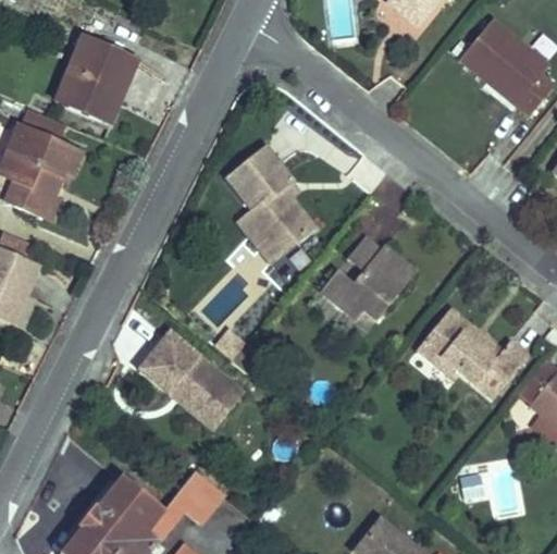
[(394,0),(392,2),(416,22),(434,0),(394,0)]
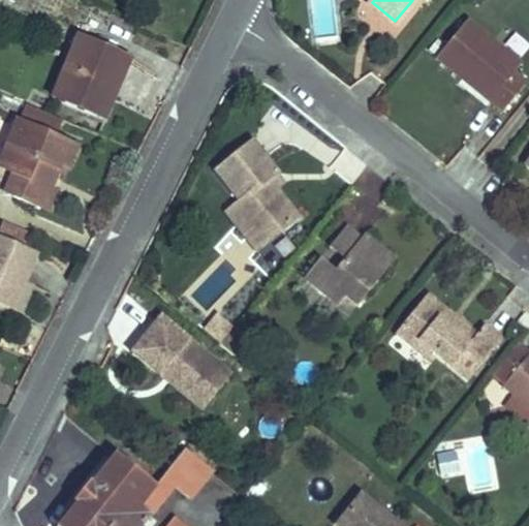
[(471,21),(439,60),(470,86),(478,76),(498,93),(490,102),(506,115),(528,87),(528,85),(516,74),(524,64),(471,21)]
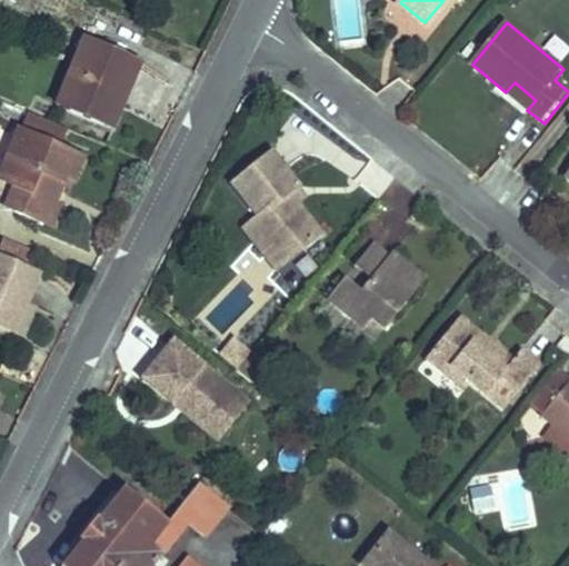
[(129,56),(83,37),(56,102),(112,126),(120,106),(116,103),(125,82),(119,80),(129,56)]
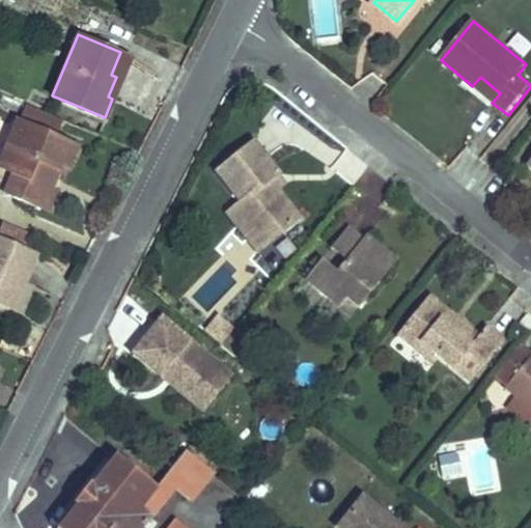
[(130,56),(120,52),(111,75),(116,77),(108,96),(112,99),(130,56)]
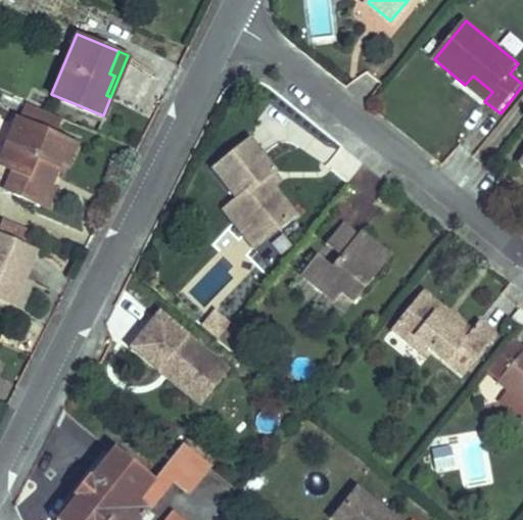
[(465,85),(462,89),(481,104),(484,101),(492,92),(473,76),(465,85)]
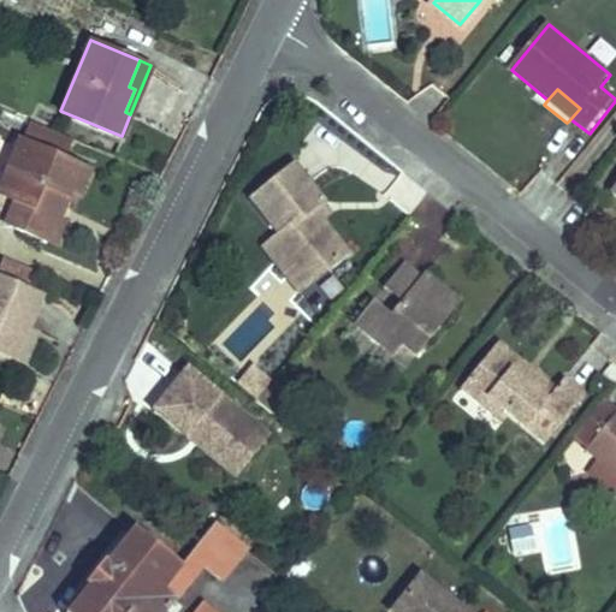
[(64,159),(72,138),(29,120),(21,141),(64,159)]
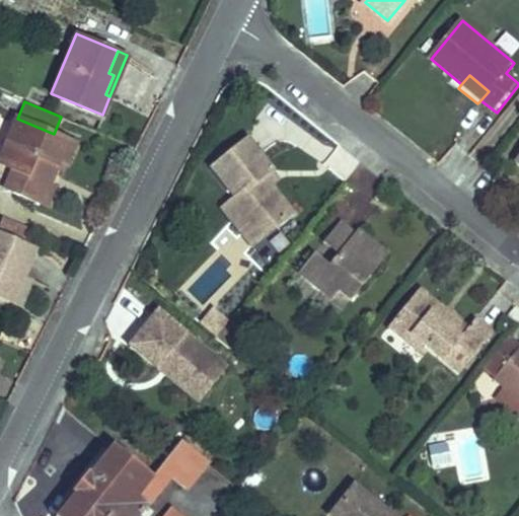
[(0,162),(3,164),(20,171),(13,191),(40,202),(47,186),(55,165),(58,158),(66,162),(74,142),(54,134),(17,119),(16,118),(0,155),(0,162)]
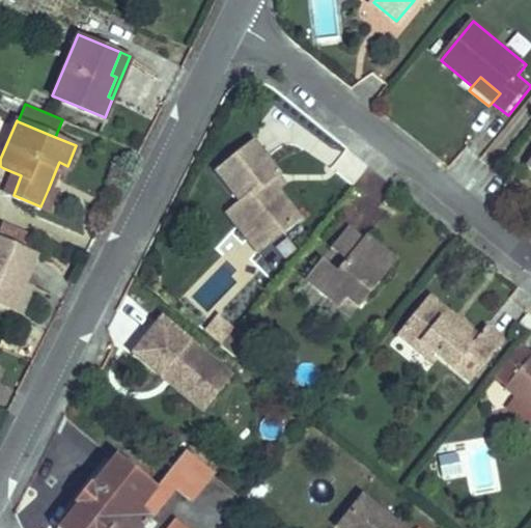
[(250,140),(214,170),(238,200),(233,203),(264,242),(296,216),(266,178),(275,171),(250,140)]
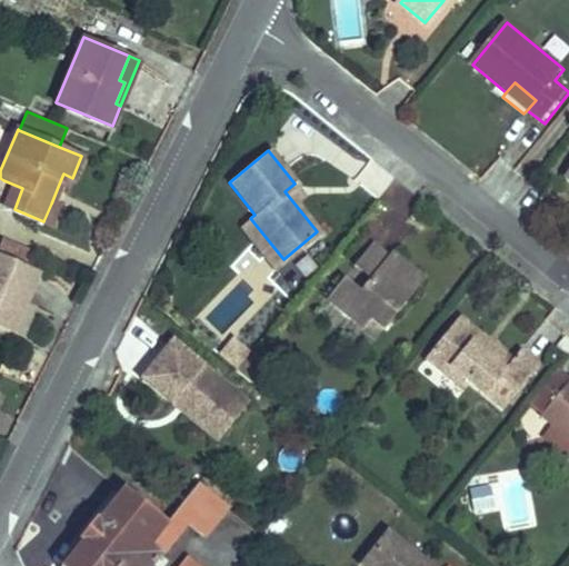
[(70,185),(72,178),(63,174),(60,181),(70,185)]
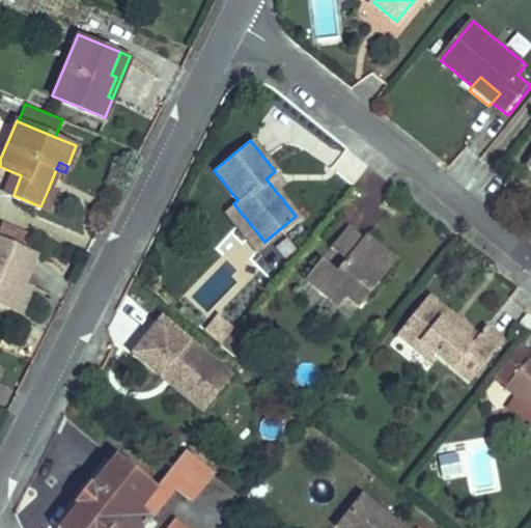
[(21,175),(3,168),(0,176),(0,189),(14,195),(21,175)]
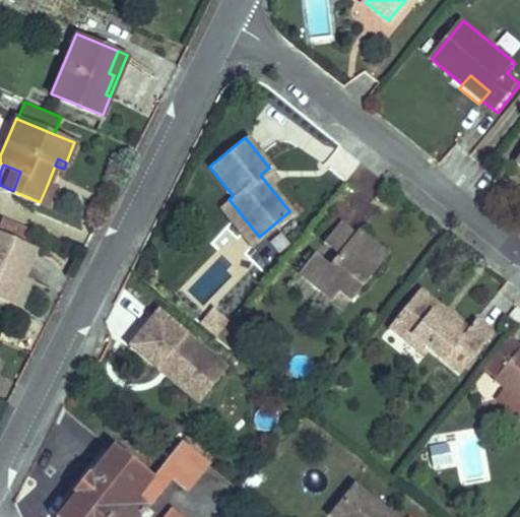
[(54,189),(47,186),(40,202),(47,205),(54,189)]
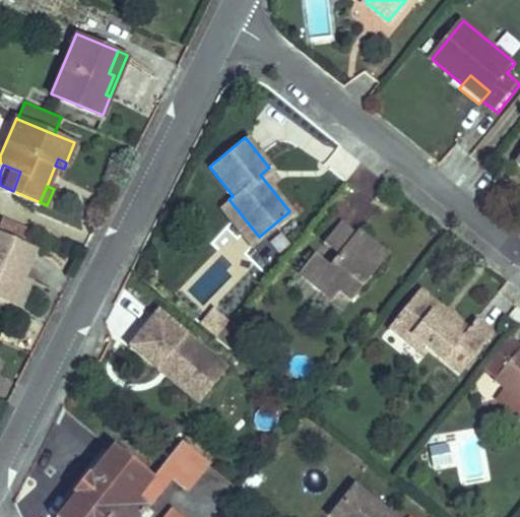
[(31,230),(3,218),(0,227),(0,235),(25,246),(31,230)]
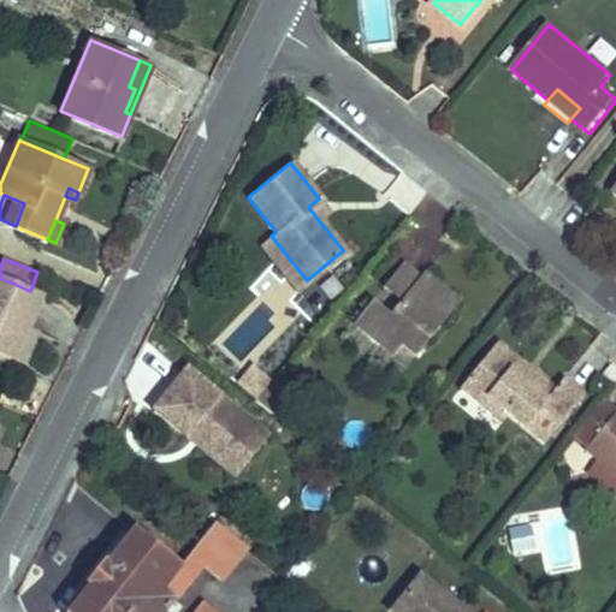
[(385,284),(402,298),(420,275),(403,261),(385,284)]
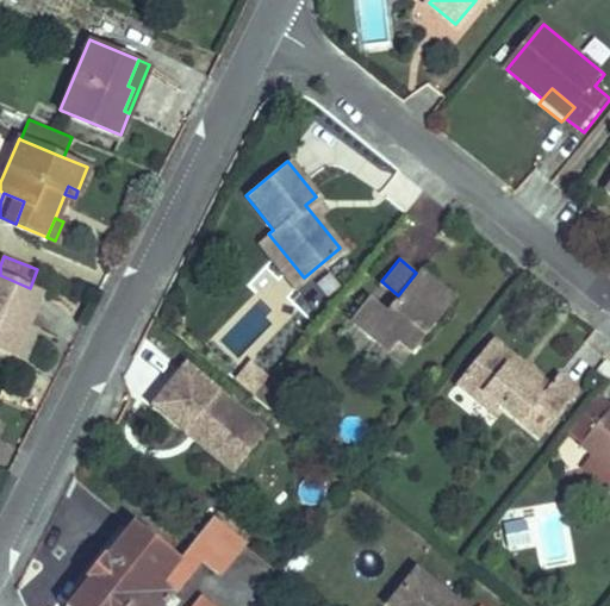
[(455,297),(421,268),(416,273),(398,295),(387,310),(369,295),(352,318),(391,349),(399,338),(414,349),(455,297)]
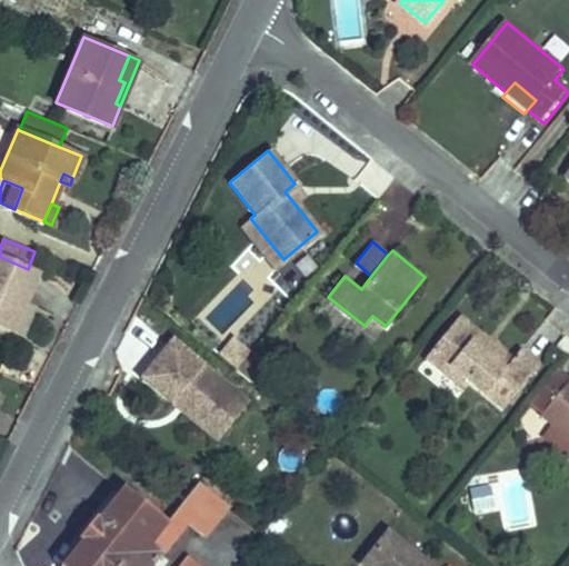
[(37,272),(0,257),(0,324),(8,327),(18,303),(23,305),(25,303),(37,272)]
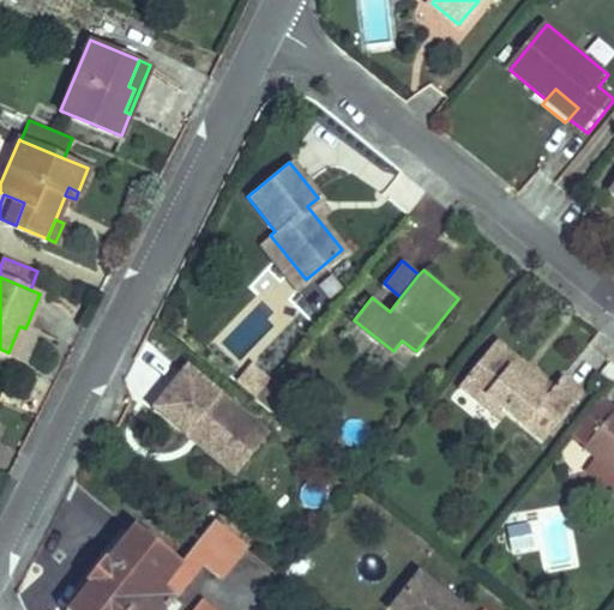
[(25,328),(19,326),(8,352),(23,358),(35,330),(26,326),(25,328)]
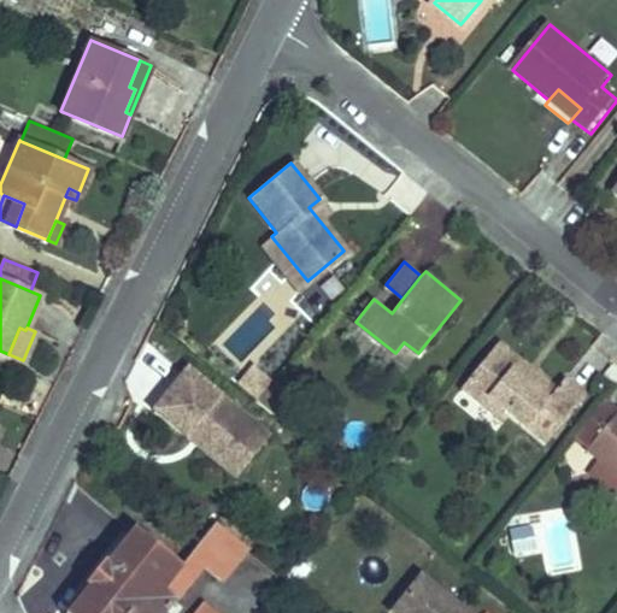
[(565,377),(557,387),(540,372),(535,378),(517,364),(521,358),(499,341),(471,376),(492,392),(481,405),(503,422),(509,414),(545,443),(585,393),(565,377)]
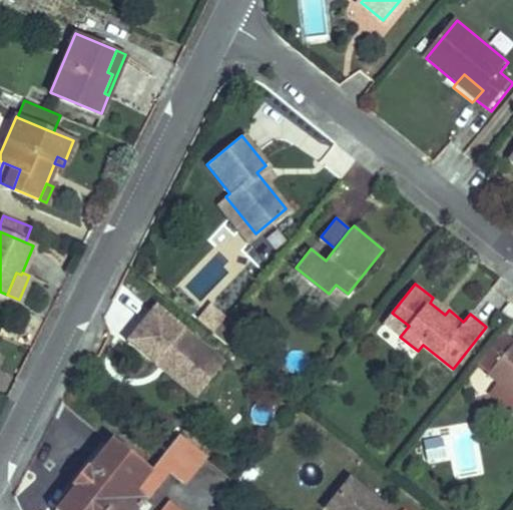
[(341,303),(348,294),(336,285),(329,294),(341,303)]
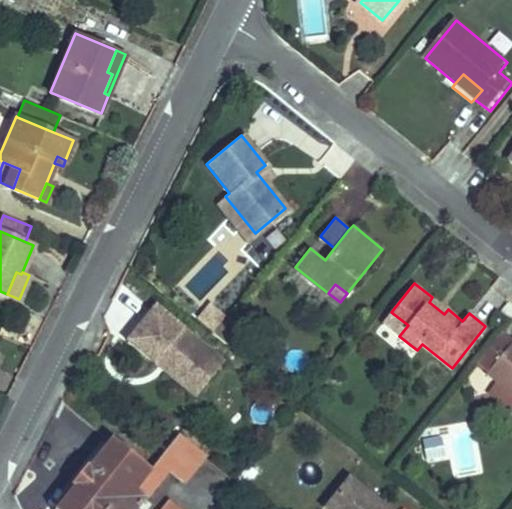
[(448,309),(432,297),(429,302),(444,314),(448,309)]
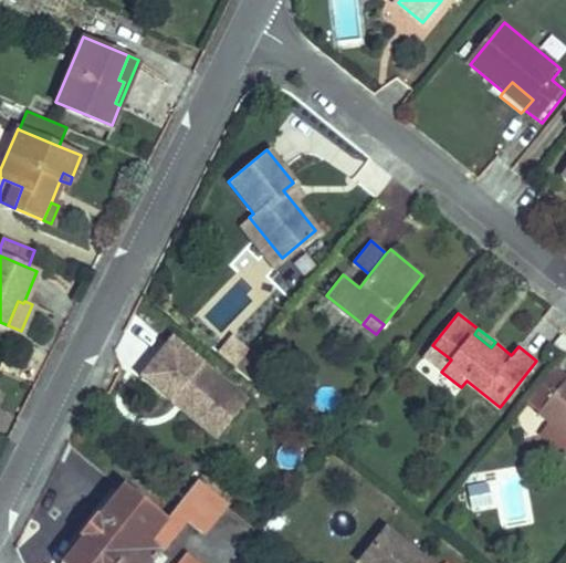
[(171,336),(140,375),(171,400),(176,396),(185,403),(186,412),(201,425),(212,410),(220,409),(231,418),(248,398),(171,336)]
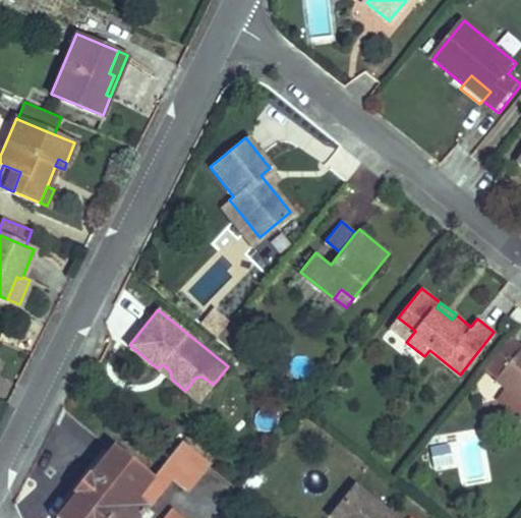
[(200,324),(216,336),(229,321),(217,310),(212,311),(200,324)]
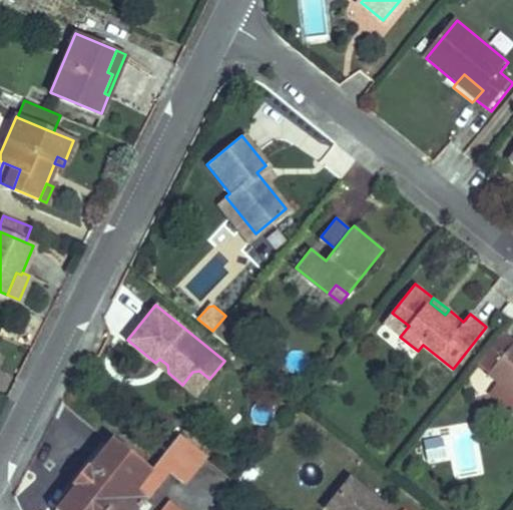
[(409,326),(392,313),(383,324),(400,337),(409,326)]
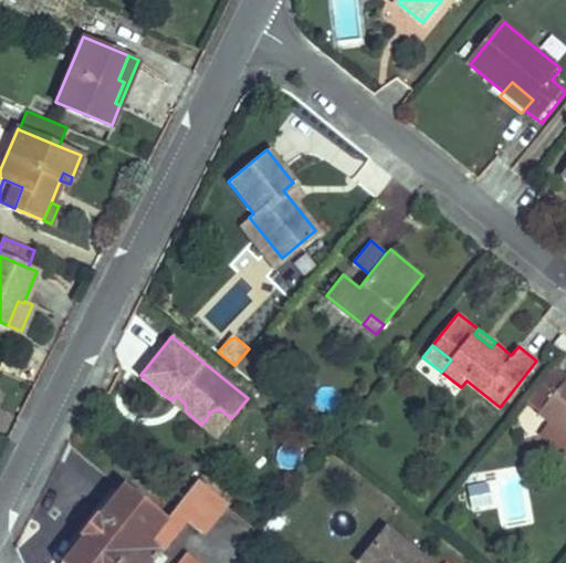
[(272,367),(249,348),(234,365),(257,384),(272,367)]
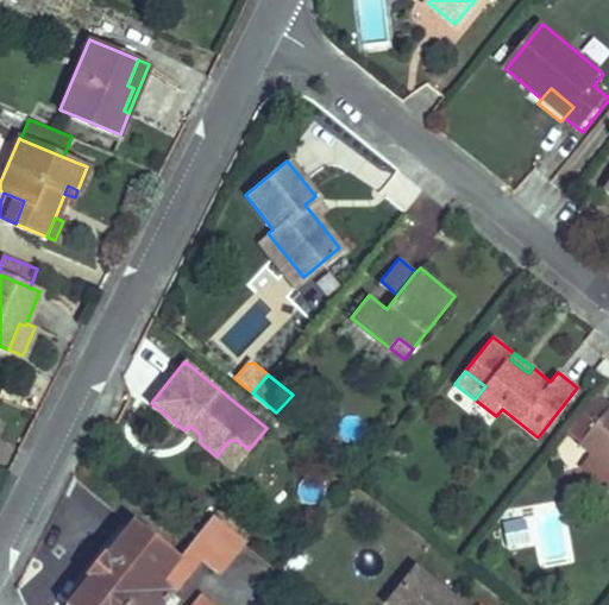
[(566,430),(579,441),(608,404),(608,399),(598,391),(566,430)]
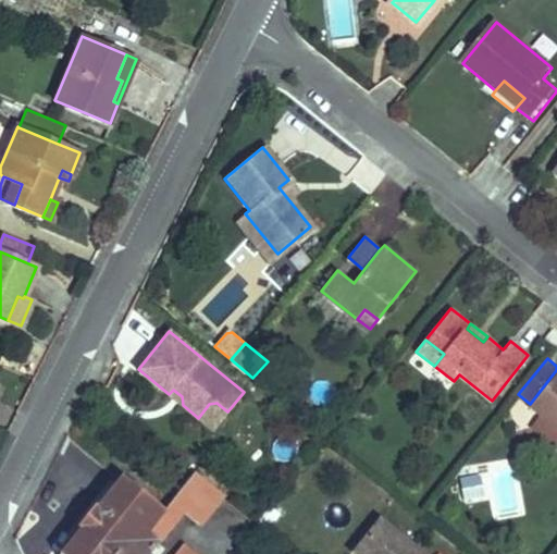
[(556,370),(530,404),(541,413),(556,426),(556,370)]
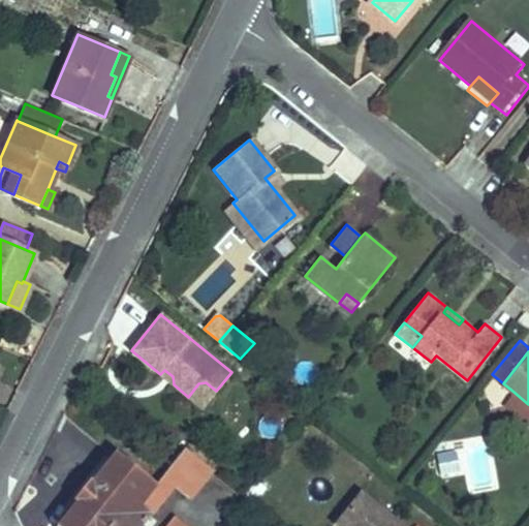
[(164,370),(160,374),(174,384),(173,376),(164,370)]
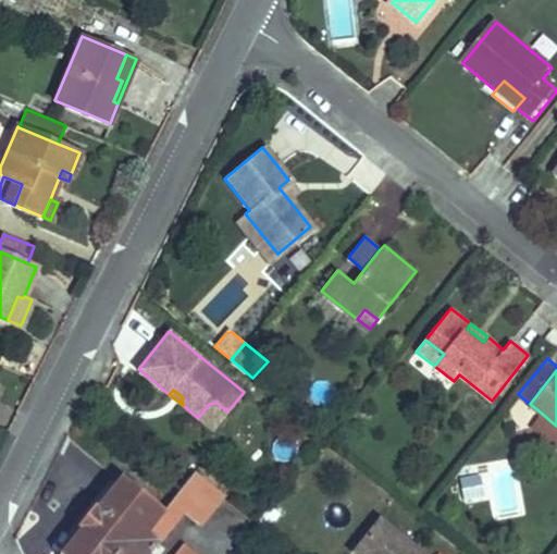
[(212,430),(227,411),(217,403),(209,404),(198,418),(212,430)]
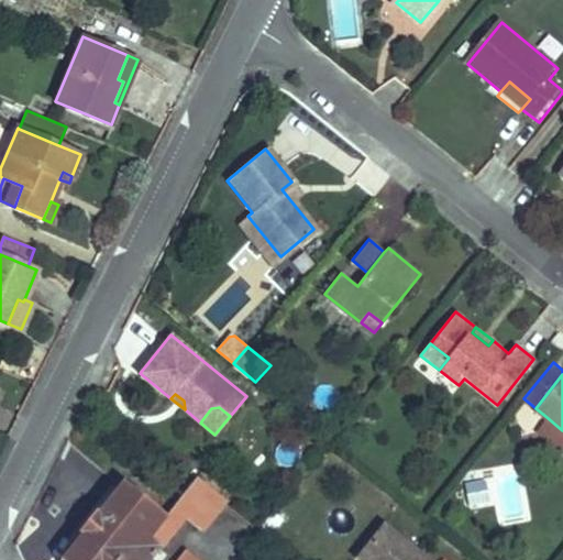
[(562,452),(562,430),(547,417),(536,430),(562,452)]
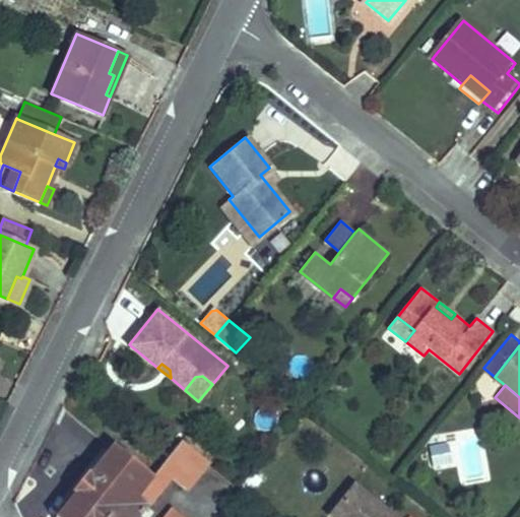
[(152,476),(113,444),(89,473),(87,471),(71,493),(73,494),(54,516),(184,516),(171,506),(161,516),(138,516),(172,475),(186,488),(207,460),(181,440),(152,476)]
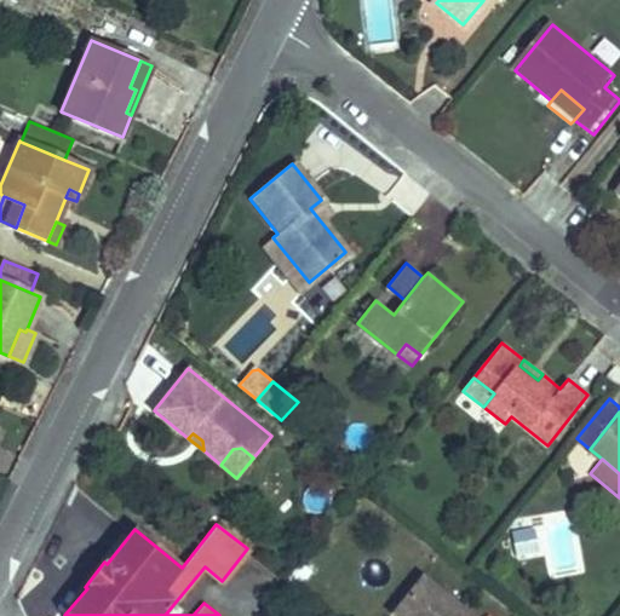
[(514,530),(517,553),(533,550),(529,528),(514,530)]
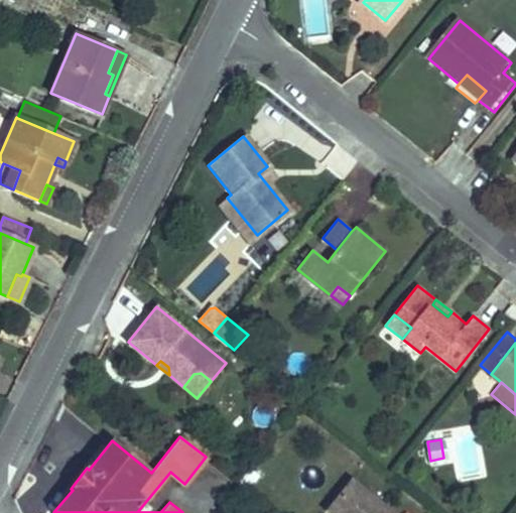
[(379,512),(384,508),(352,482),(329,511),(331,512),(379,512)]
